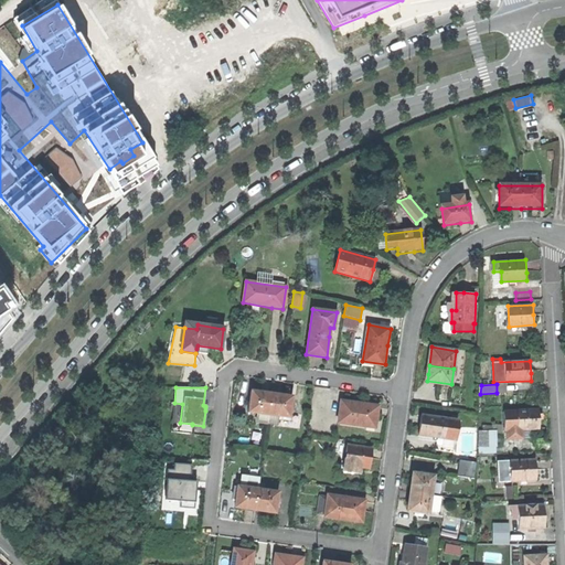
[(258,414),(269,415),(272,394),(264,393),(252,392),(248,412),(258,414)]
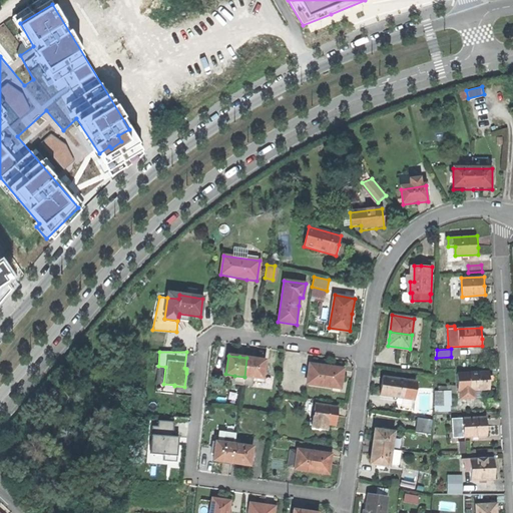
[(246,358),(244,377),(252,378),(263,380),(264,371),(265,361),(253,359),(246,358)]
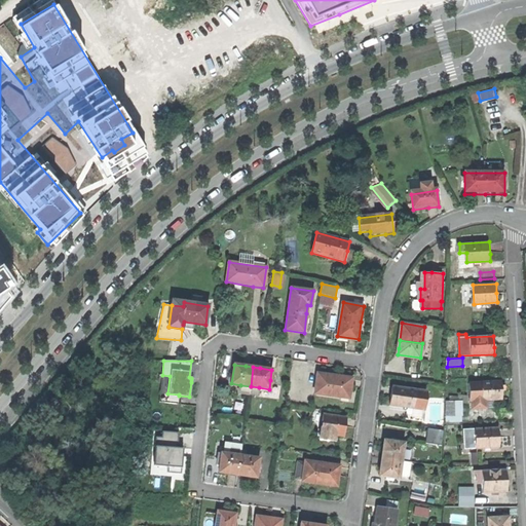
[(315,392),(349,397),(351,387),(352,377),(318,373),(315,392)]
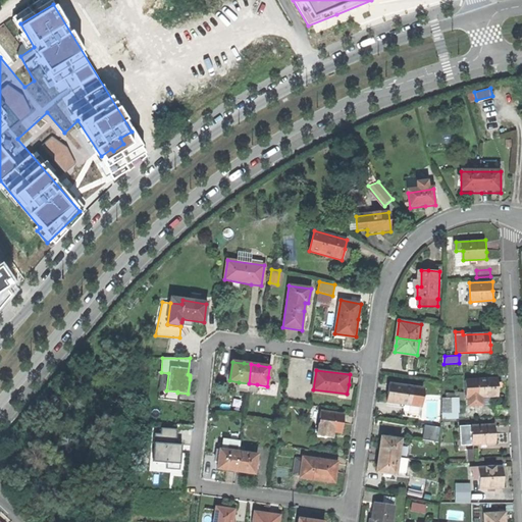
[(271,377),(268,377),(267,386),(257,384),(257,387),(269,389),(271,377)]
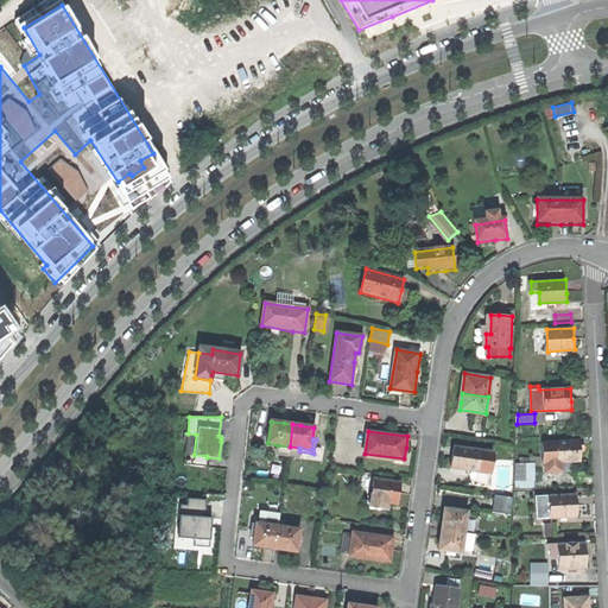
[(562,472),(562,462),(581,462),(581,449),(580,441),(542,443),(543,463),(545,463),(546,473),(562,472)]
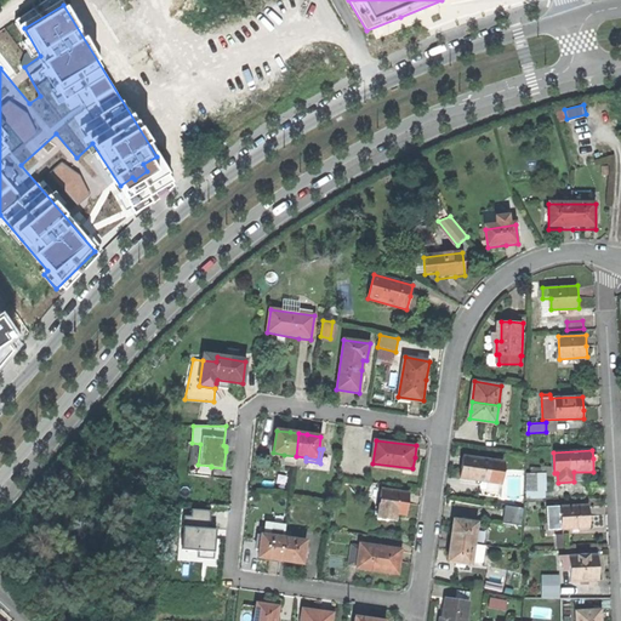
[(294,466),(296,456),(284,455),(283,463),(294,466)]
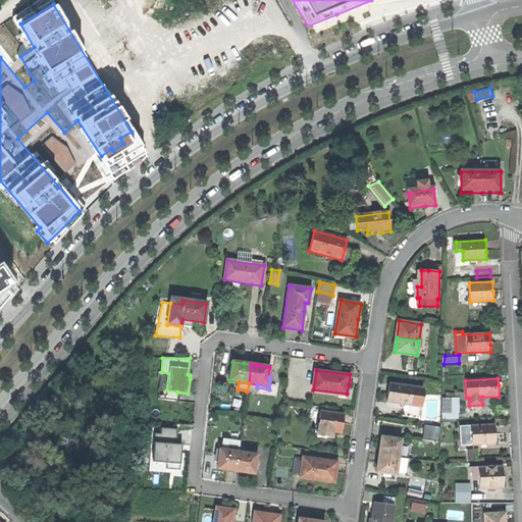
[(257,384),(249,383),(247,392),(256,393),(257,387),(257,384)]
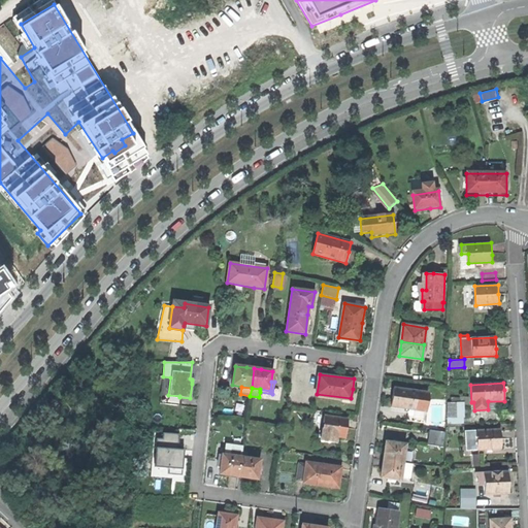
[(392,407),(426,411),(428,392),(395,388),(393,397),(392,407)]
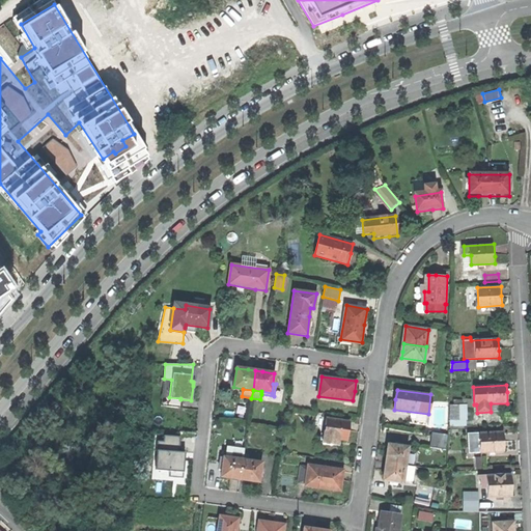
[(451,426),(469,426),(468,404),(450,404),(451,426)]
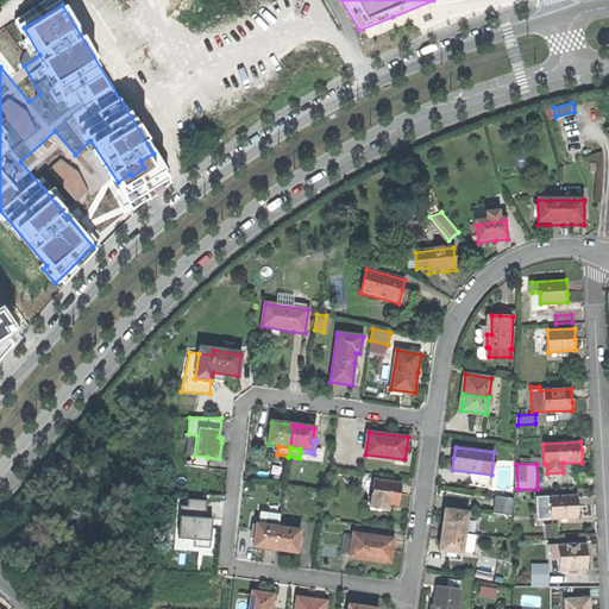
[(400,495),(402,483),(376,479),(371,508),(388,510),(389,503),(399,504),(400,495)]
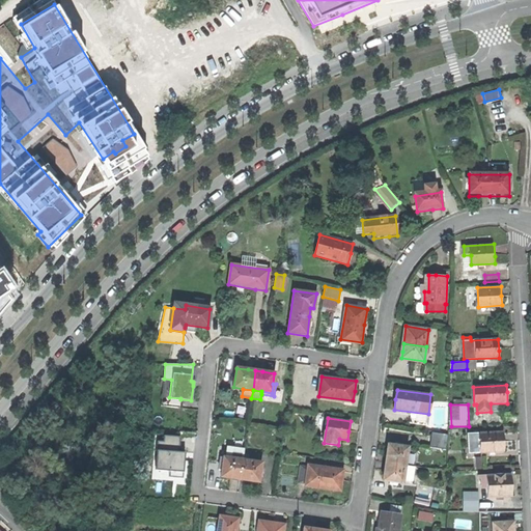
[(470,452),(504,451),(504,442),(503,431),(469,434),(470,452)]
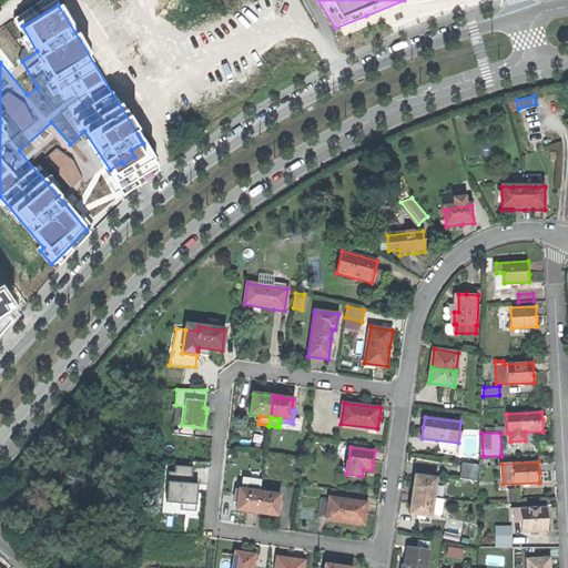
[(168,482),(171,483),(192,484),(193,467),(175,466),(174,473),(168,473),(168,482)]
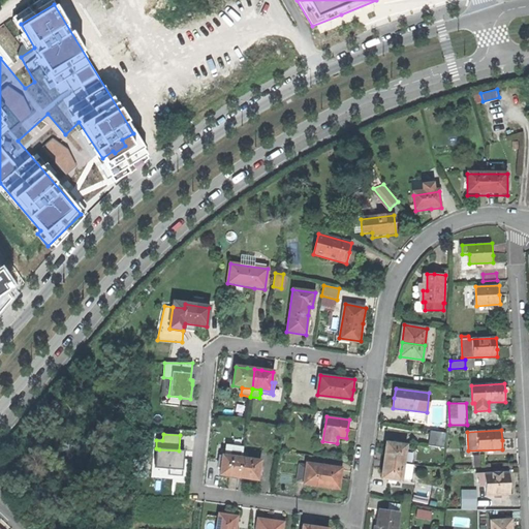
[(432,444),(444,446),(445,438),(433,436),(432,444)]
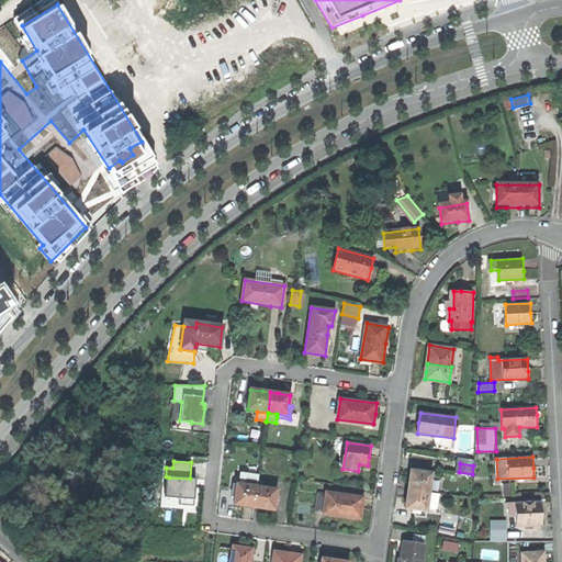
[(429,492),(431,473),(412,471),(411,478),(408,490),(429,492)]
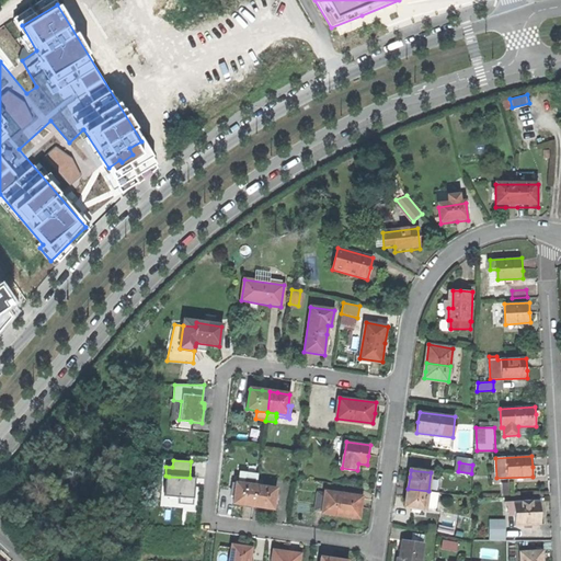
[(242,504),(254,506),(258,484),(259,473),(247,472),(247,476),(241,476),(240,482),(237,482),(235,503),(242,504)]
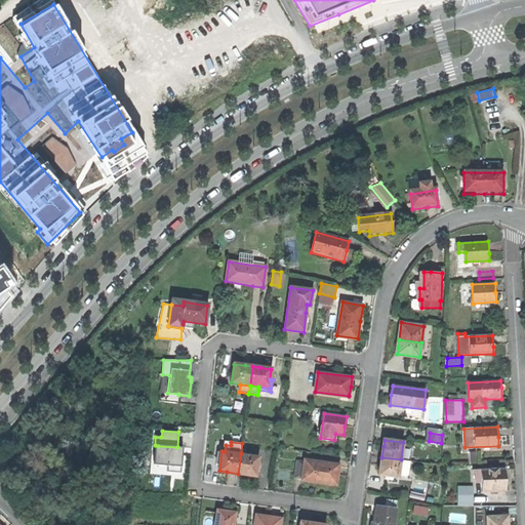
[(177,447),(158,446),(156,466),(167,467),(182,468),(182,455),(179,455),(180,447),(177,447)]
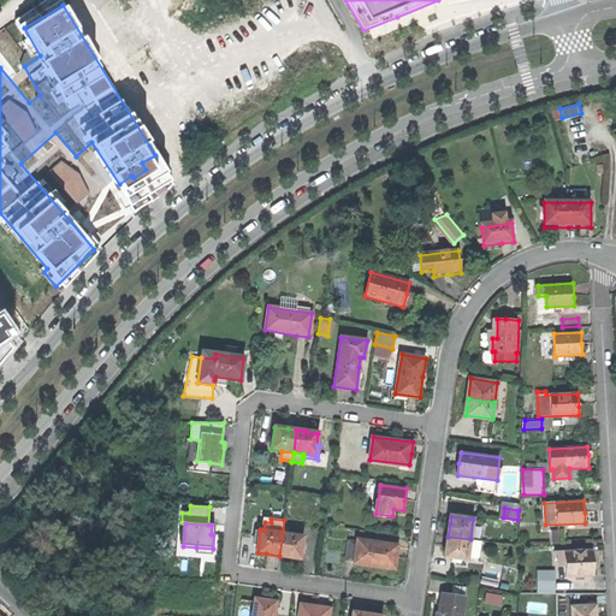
[(294,558),(301,558),(304,535),(283,532),(279,556),(294,558)]
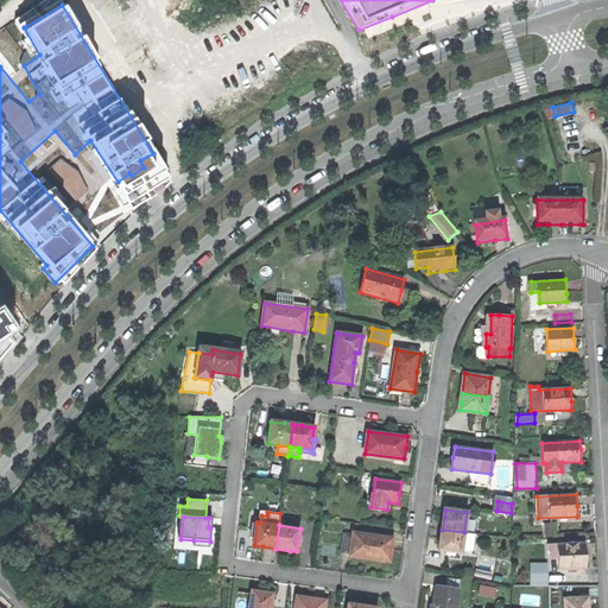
[(461,552),(464,532),(442,530),(441,540),(438,549),(461,552)]
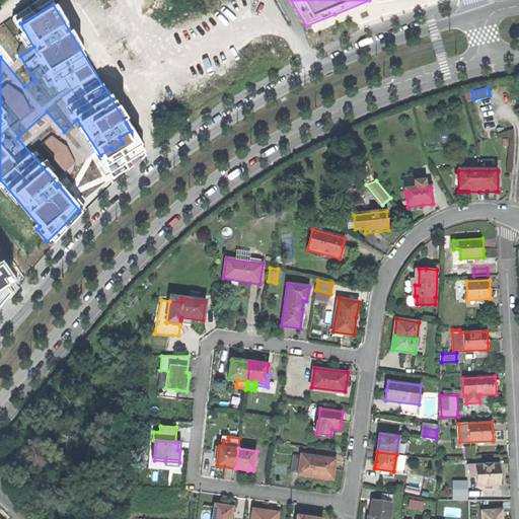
[(298,473),(334,479),(336,469),(337,459),(302,454),(298,473)]
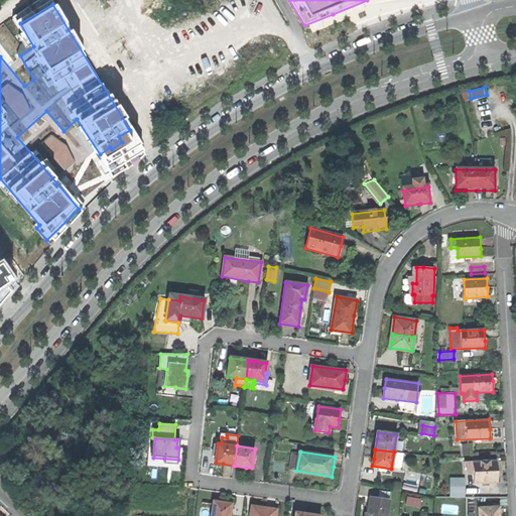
[(474,474),(474,483),(498,482),(497,472),(497,461),(473,462),(473,465),(468,465),(468,474),(474,474)]
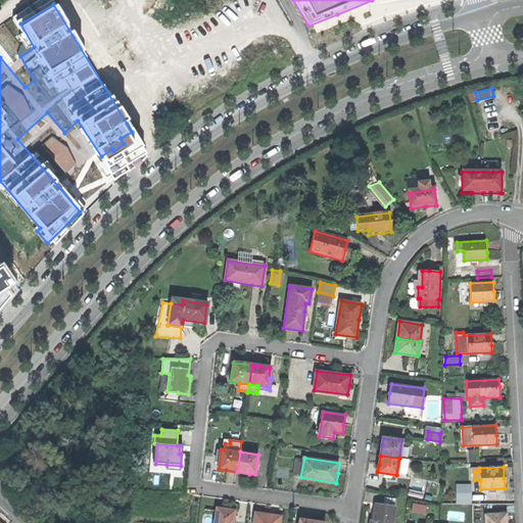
[(393,522),(395,508),(376,505),(374,520),(373,520),(372,522),(393,522)]
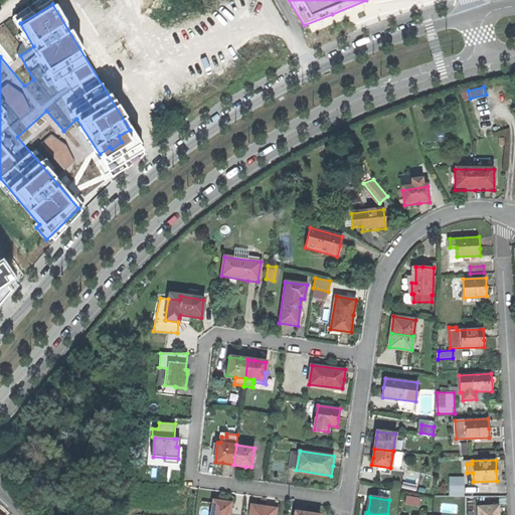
[(230,514),(232,502),(223,501),(214,499),(211,514),(230,514)]
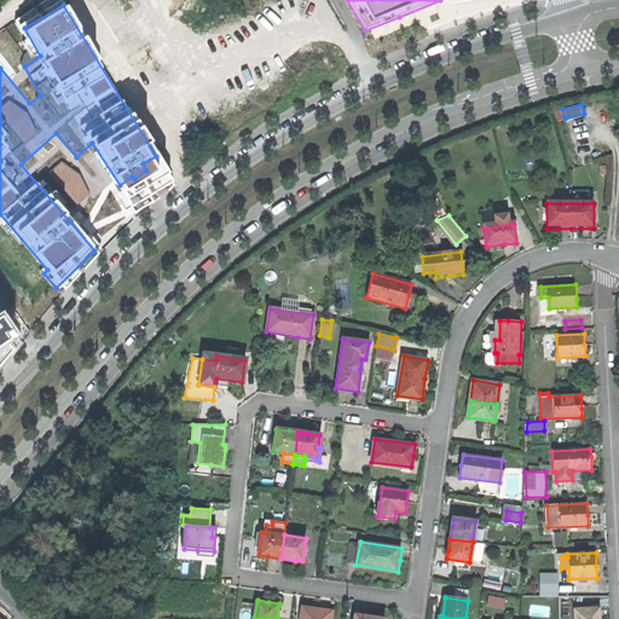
[(318,608),(302,606),(300,618),(330,618),(333,611),(318,608)]
